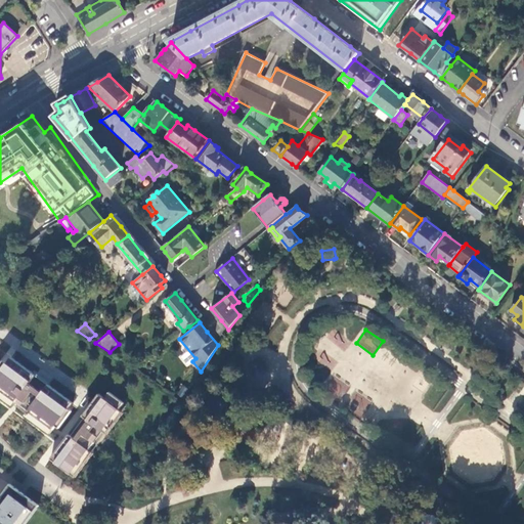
[(36,376),(12,357),(0,373),(0,391),(15,402),(19,405),(53,431),(56,427),(73,404),(74,403),(49,385),(36,376)]
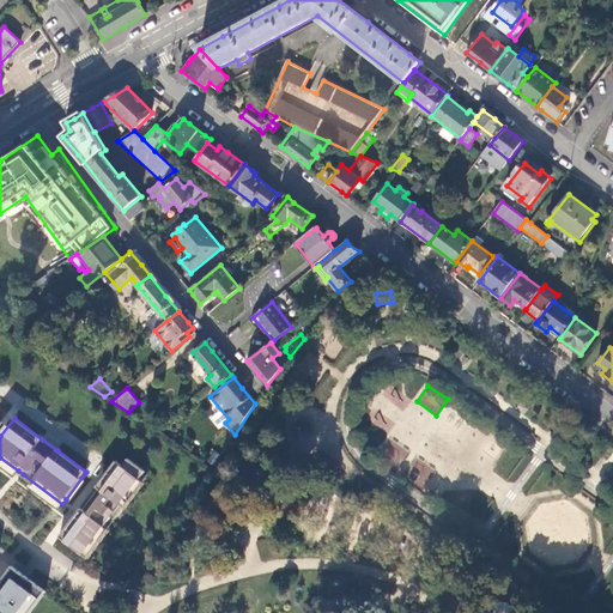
[(304,422),(297,424),(295,430),(297,436),(303,438),(310,436),(313,430),(310,424),(304,422)]
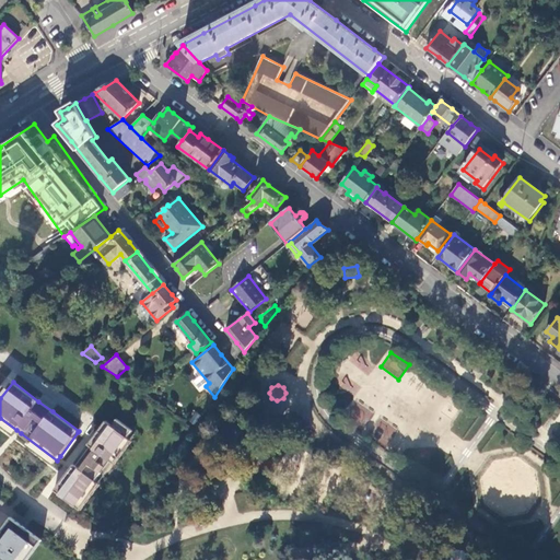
[(188,422),(195,427),(201,417),(195,413),(188,422)]
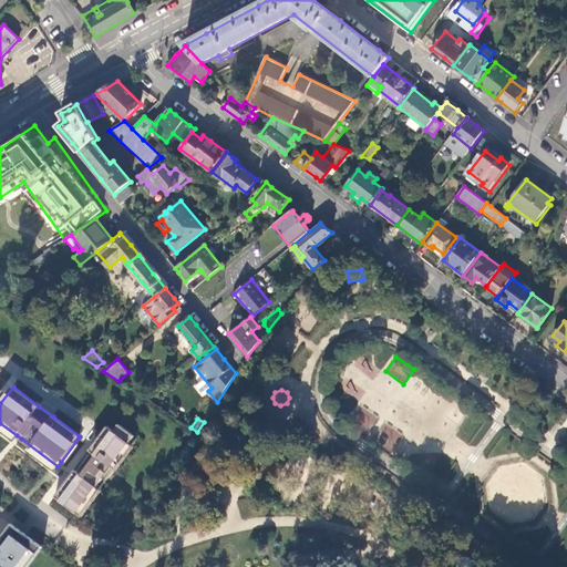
[(135,436),(120,424),(114,431),(107,426),(101,435),(90,450),(92,452),(78,472),(75,470),(55,496),(78,513),(135,436)]
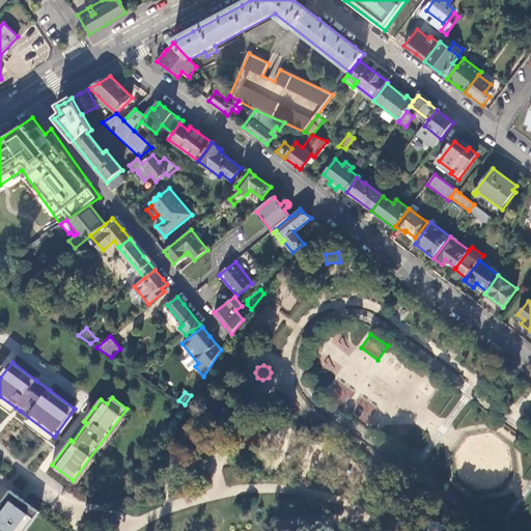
[(0,530),(26,530),(40,512),(25,500),(10,490),(0,503),(0,530)]
